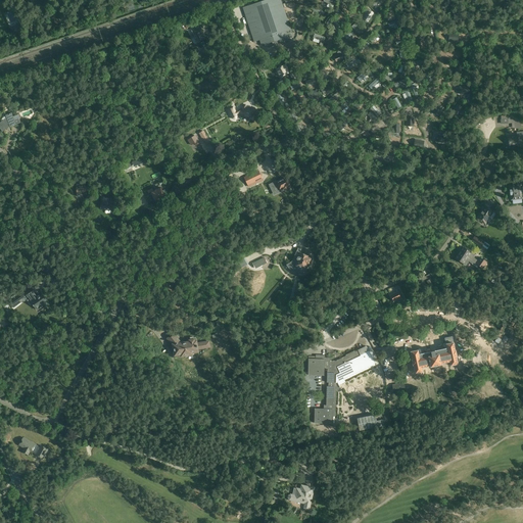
[(290,31),(280,0),(268,0),(244,7),(255,42),(260,40),(263,46),(287,38),(285,33),(290,31)]
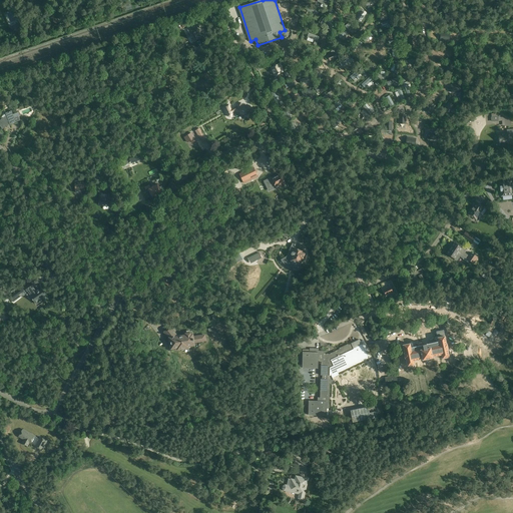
[(403,1),(400,3),(404,11),(409,8),(407,5),(406,5),(403,1)]
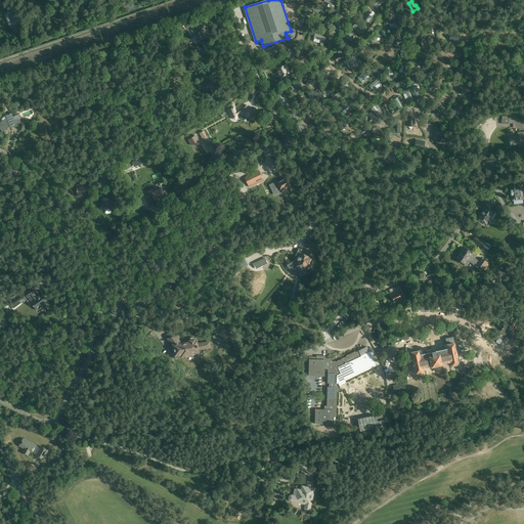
[(316,8),(314,11),(323,16),(325,12),(316,8)]
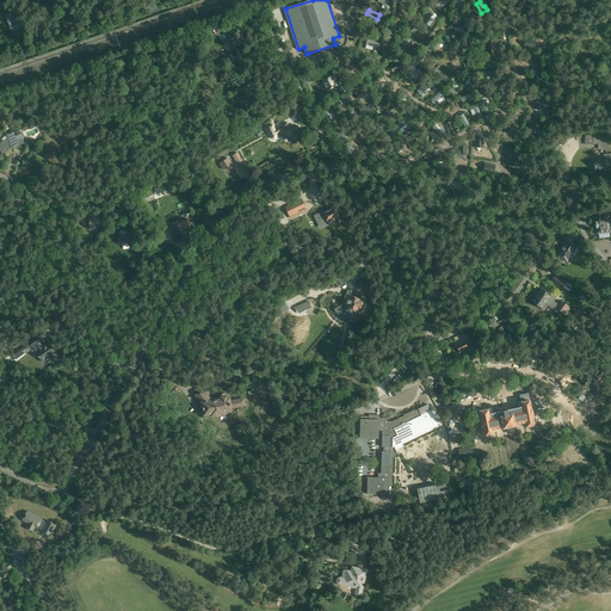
[(392,13),(388,19),(396,23),(399,17),(392,13)]
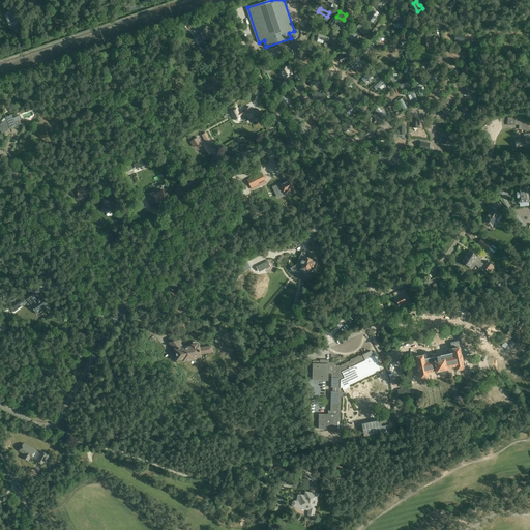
[(421,15),(417,20),(422,25),(427,20),(421,15)]
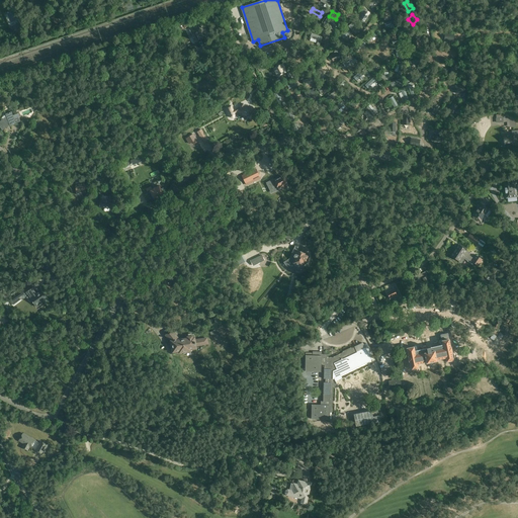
[(198,40),(206,36),(199,22),(194,24),(195,26),(192,28),(198,40)]
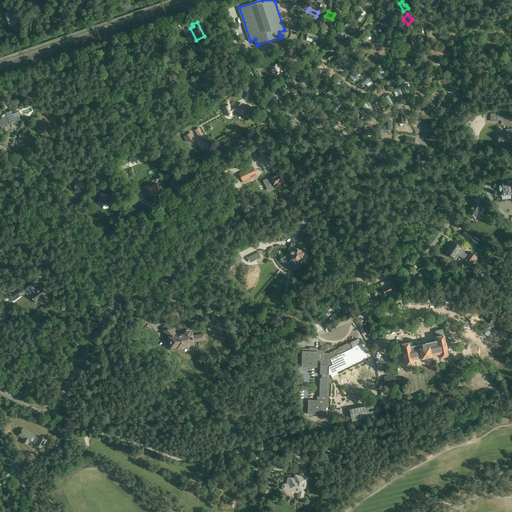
[(347,22),(344,26),(350,30),(353,26),(347,22)]
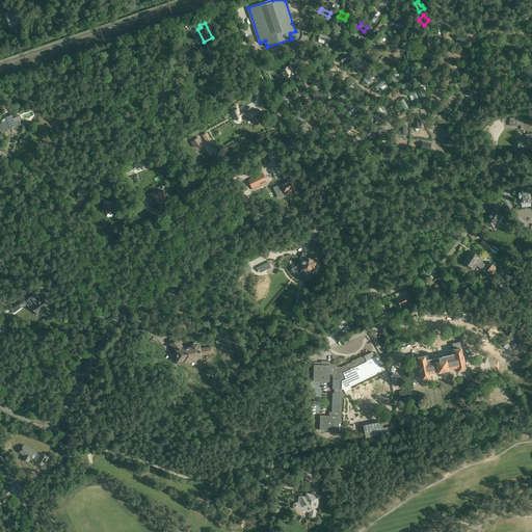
[(353,34),(355,35),(358,33),(354,28),(348,33),(351,36),(353,34)]
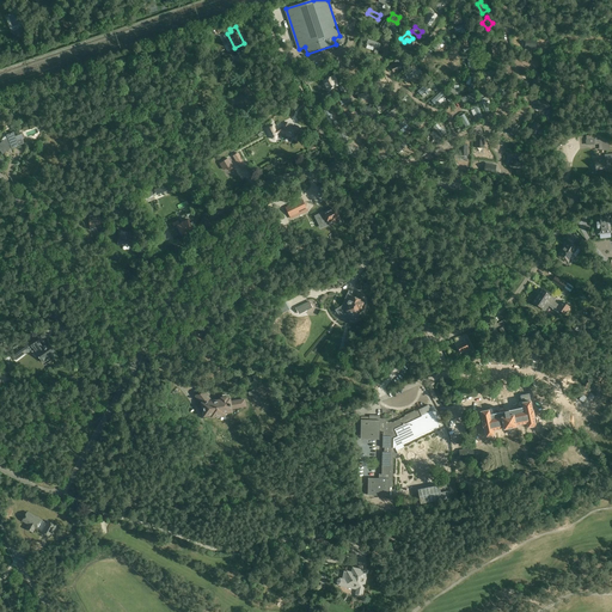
[(433,44),(442,37),(440,34),(432,42),(433,44)]
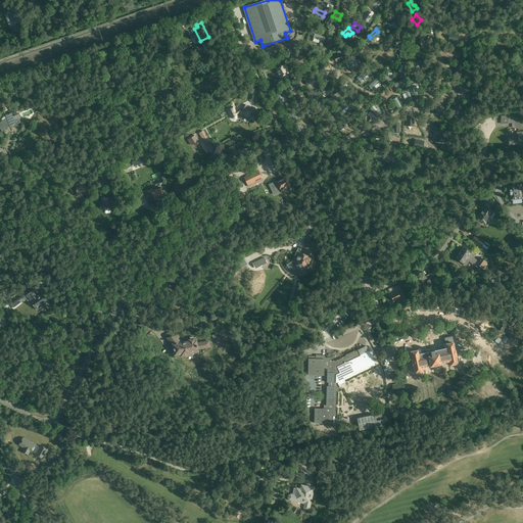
[(425,48),(423,40),(417,41),(419,49),(425,48)]
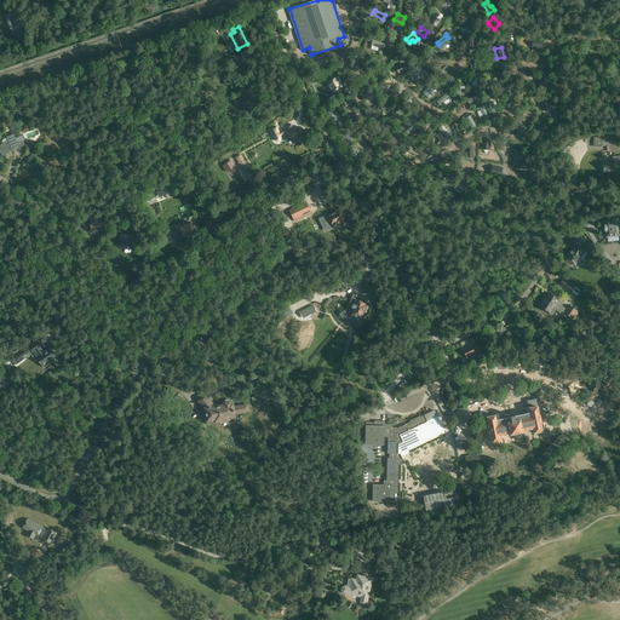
[(419,64),(414,68),(420,76),(425,73),(419,64)]
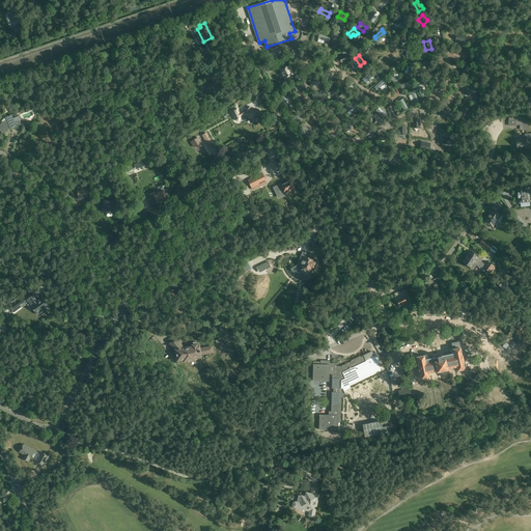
[(379,66),(383,73),(388,70),(384,63),(379,66)]
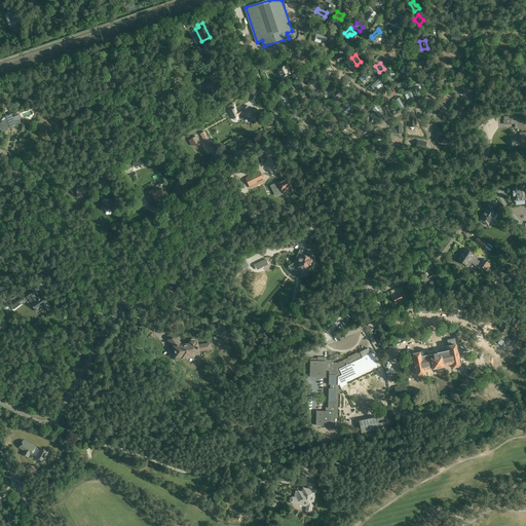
[(278,70),(283,78),(290,74),(288,69),(291,68),(289,65),(278,70)]
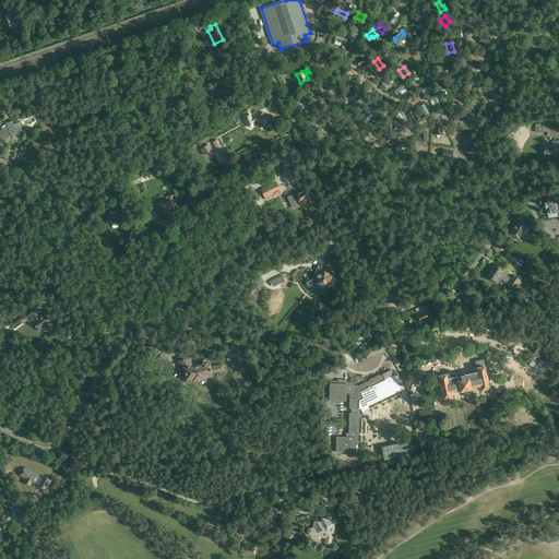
[(343,80),(352,79),(349,69),(341,71),(343,80)]
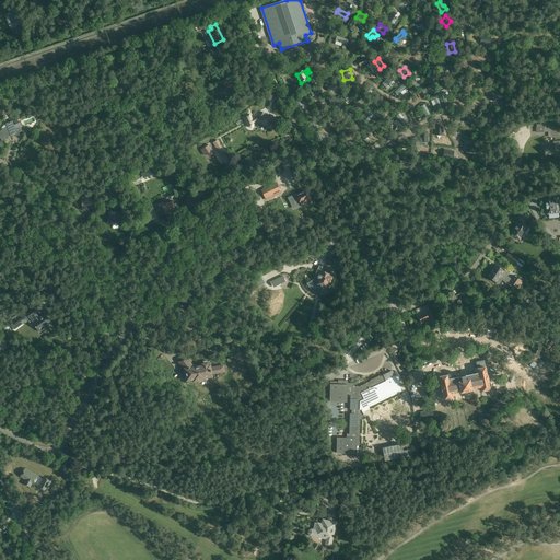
[(404,83),(400,88),(405,92),(409,88),(404,83)]
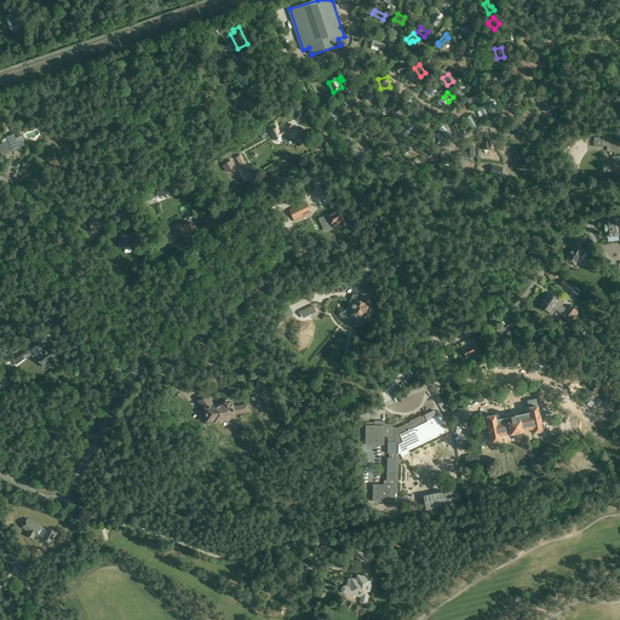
[(434,104),(438,98),(432,93),(428,99),(434,104)]
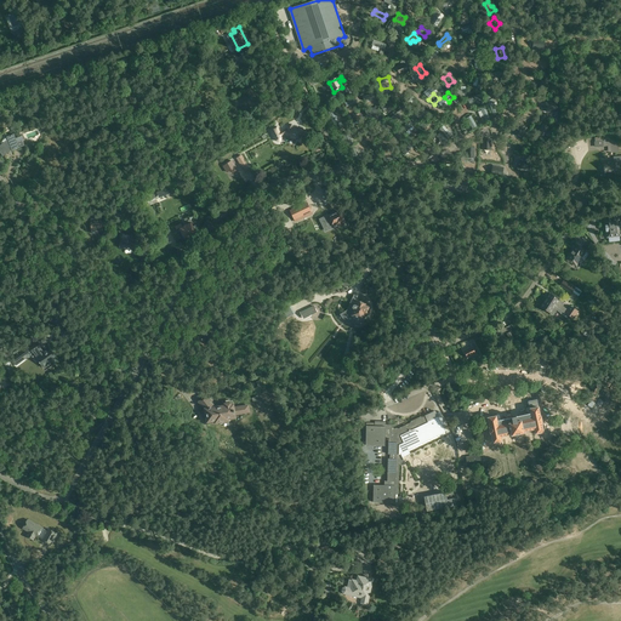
[(546,103),(546,112),(557,113),(558,104),(546,103)]
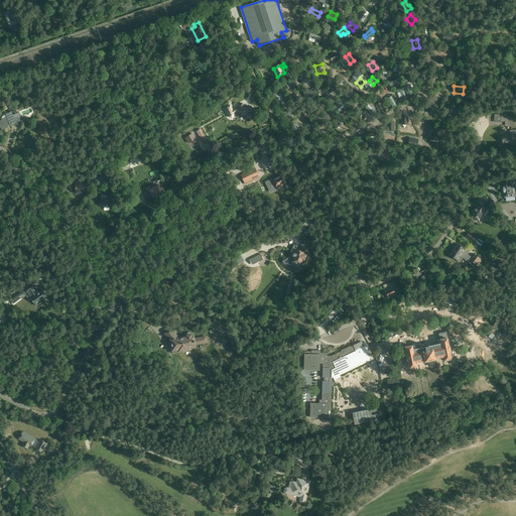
[(432,114),(438,107),(432,102),(426,110),(432,114)]
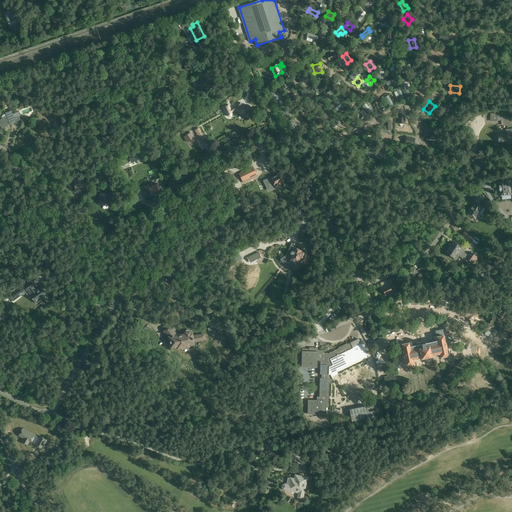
[(249,105),(246,107),(242,106),(240,102),(236,104),(238,107),(238,108),(235,107),(231,109),(228,104),(222,107),(225,114),(226,114),(227,116),(230,116),(231,116),(232,114),(231,112),(235,110),(237,111),(239,112),(239,113),(244,115),(245,114),(247,114),(248,110),(251,109),(249,105)]
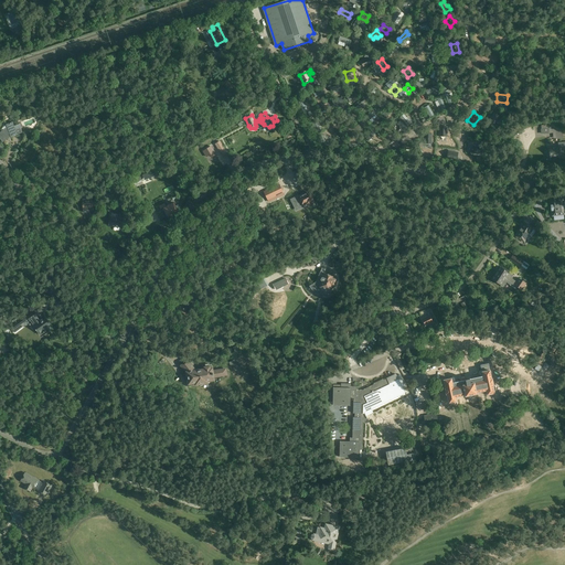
[(494,113),(489,119),(494,124),(500,117),(494,113)]
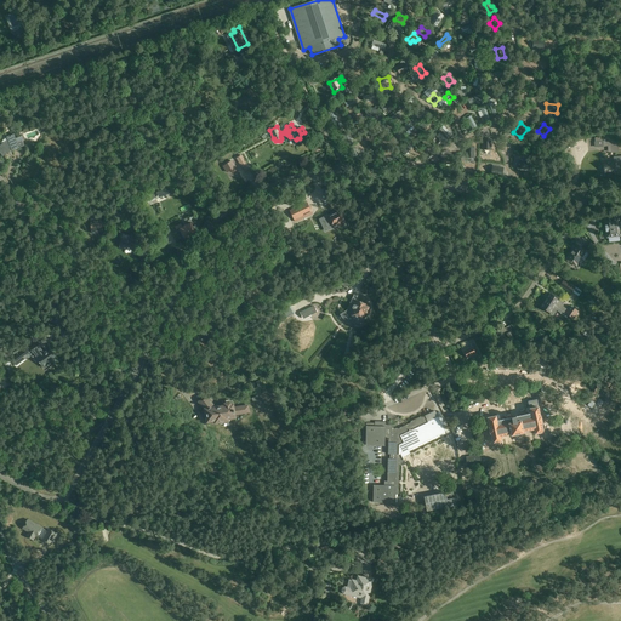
[(22,136),(16,138),(13,135),(6,137),(9,141),(0,146),(0,152),(3,157),(11,149),(12,152),(26,146),(23,141),(24,141),(22,136)]
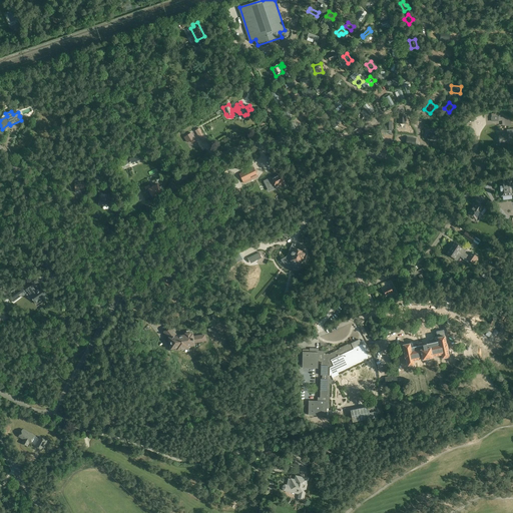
[(491,113),(492,121),(498,121),(498,120),(505,120),(505,125),(511,125),(511,124),(512,123),(512,114),(504,115),(504,112),(497,113),(491,113)]
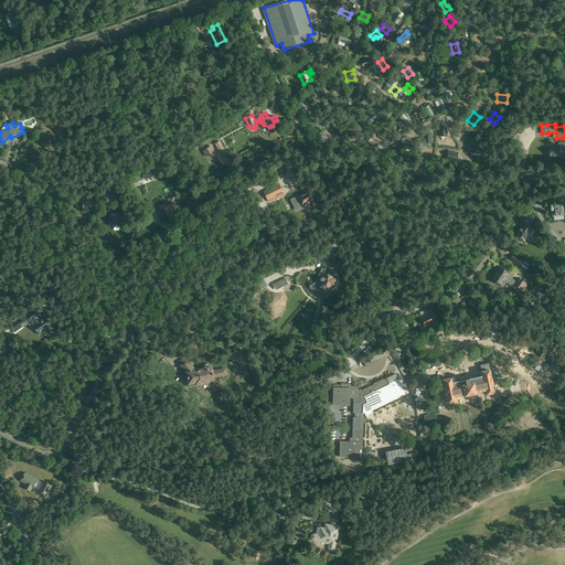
[(225,150),(220,141),(215,144),(221,152),(225,150)]
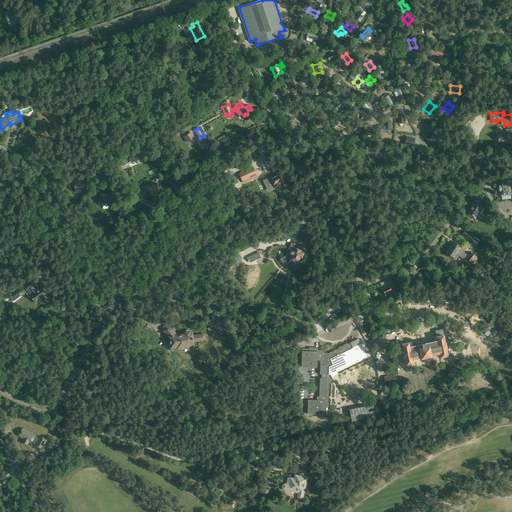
[(511,143),(511,137),(511,129),(506,130),(506,134),(498,134),(498,142),(503,142),(504,143),(506,143),(506,142),(507,142),(507,143),(511,143)]
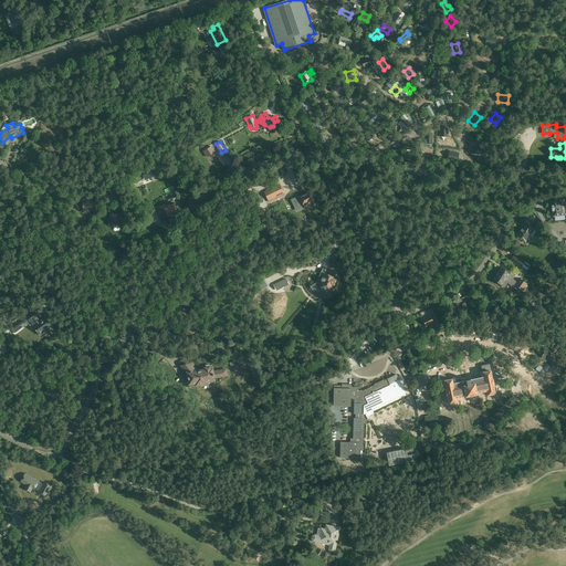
[(211,146),(203,152),(207,157),(211,155),(212,157),(217,155),(211,146)]
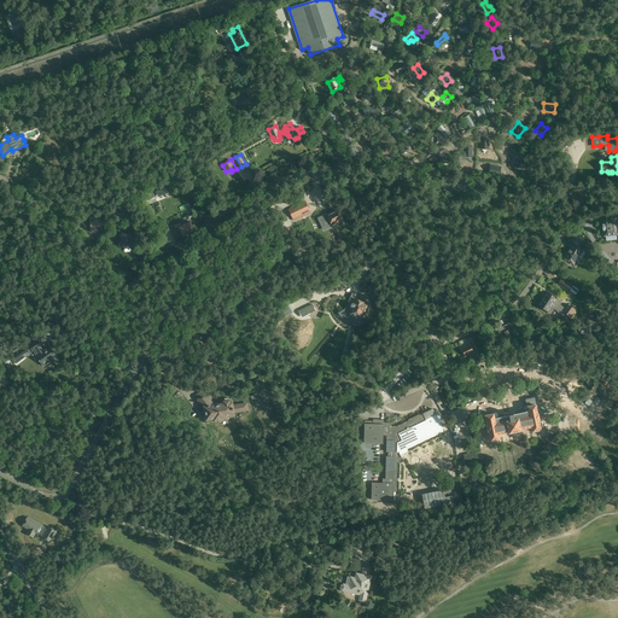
[(526,169),(528,162),(518,159),(516,168),(526,169)]
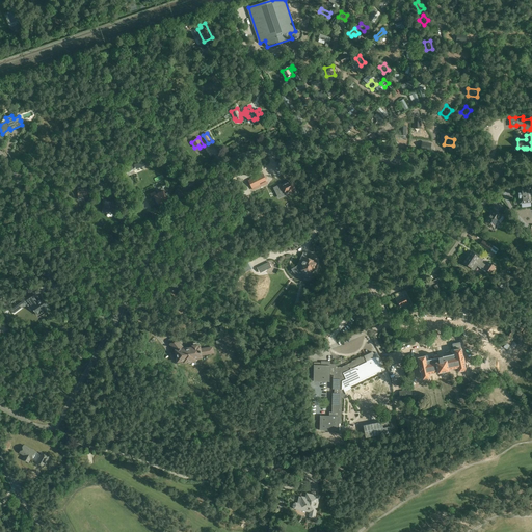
[(422,142),(421,149),(430,151),(431,143),(422,142)]
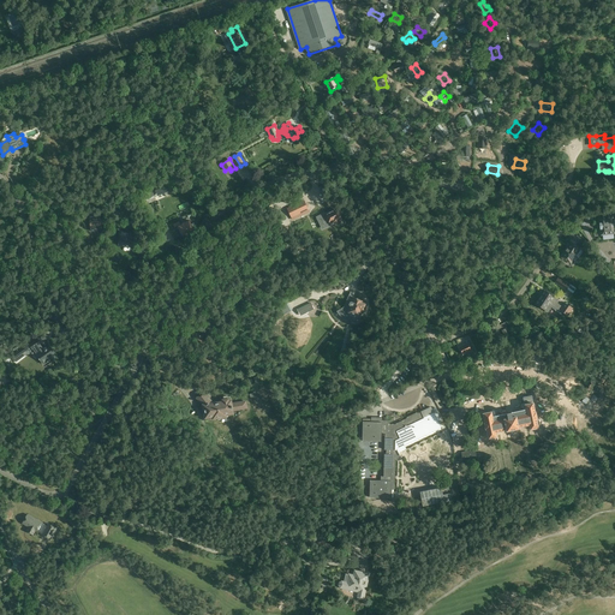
[(145,203),(156,199),(153,191),(142,195),(145,203)]
